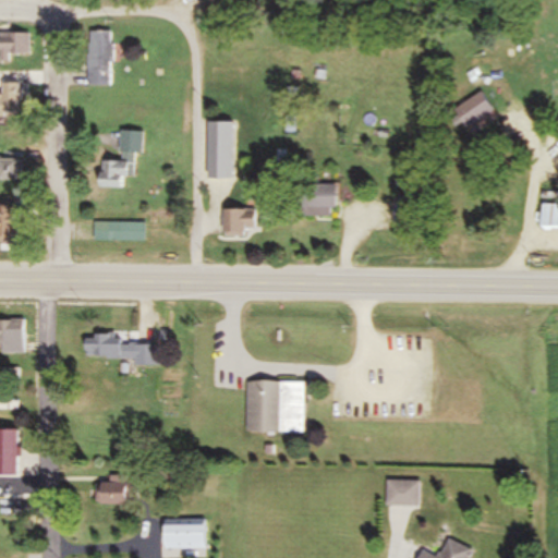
[(0,61),(28,62),(28,34),(0,33),(0,61)]
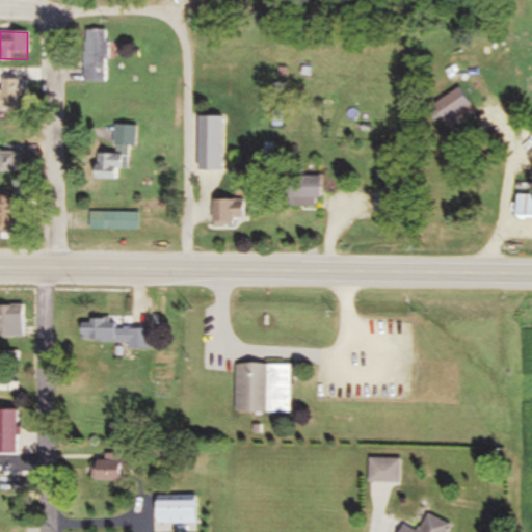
[(84,82),(107,82),(107,31),(84,31),(84,82)]
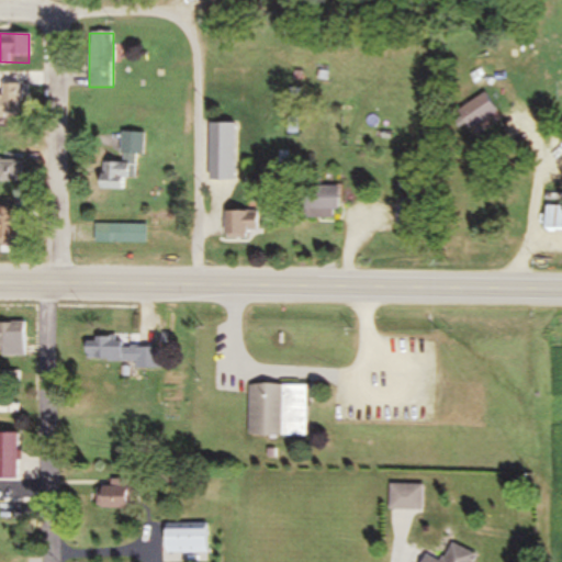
[(1,96),(0,96),(0,119),(19,119),(19,89),(1,89),(1,96)]
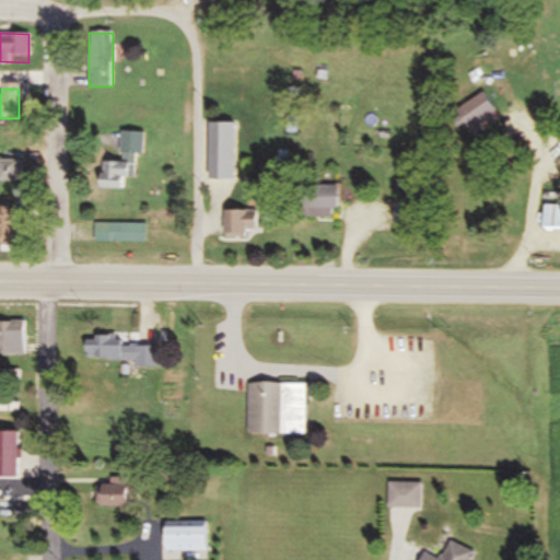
[(456,109),(467,128),(496,112),(485,93),(456,109)]
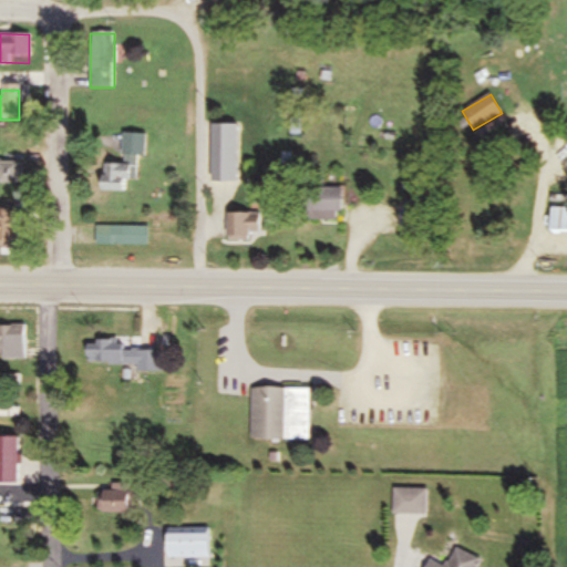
[(124,192),(125,179),(140,181),(140,157),(145,157),(146,134),(122,133),(122,164),(113,164),(112,174),(102,174),(102,192),(124,192)]
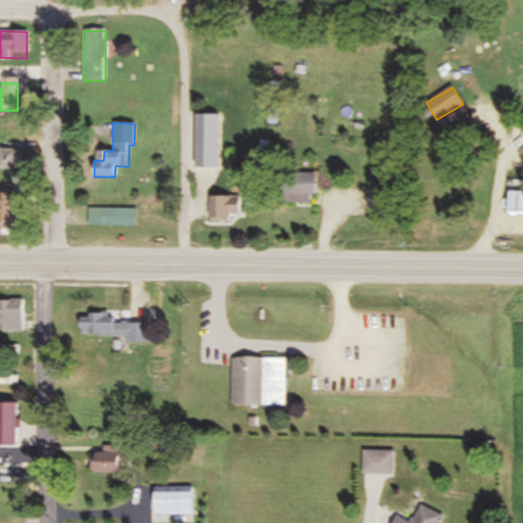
[(19,150),(0,149),(0,169),(19,169),(19,150)]
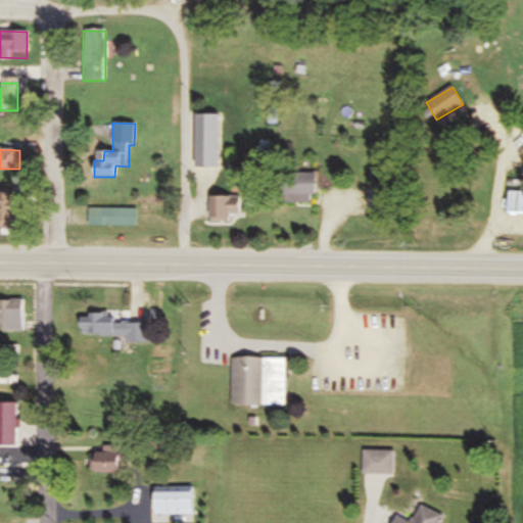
[(281,202),(316,202),(316,173),(281,173),(281,202)]
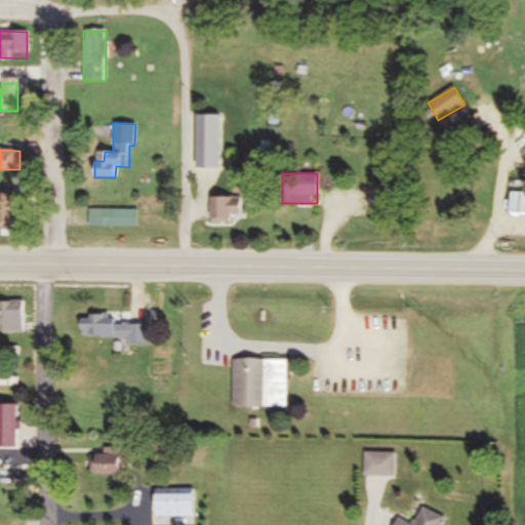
[(524,215),(524,193),(511,193),(511,215),(524,215)]
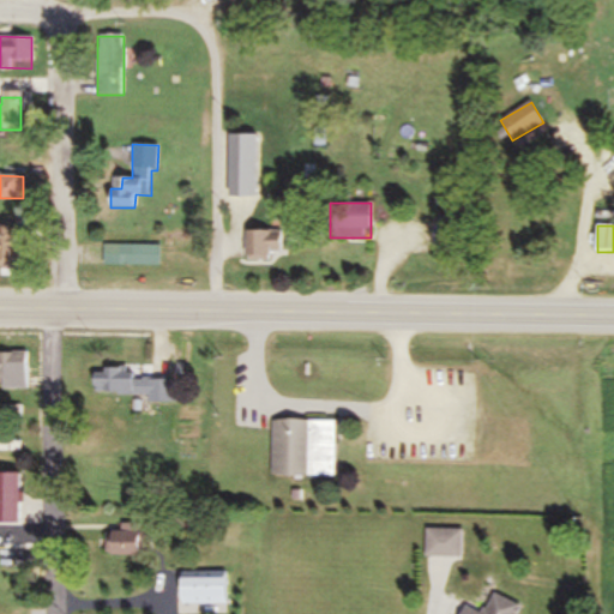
[(18,228),(0,228),(0,264),(18,265),(18,228)]
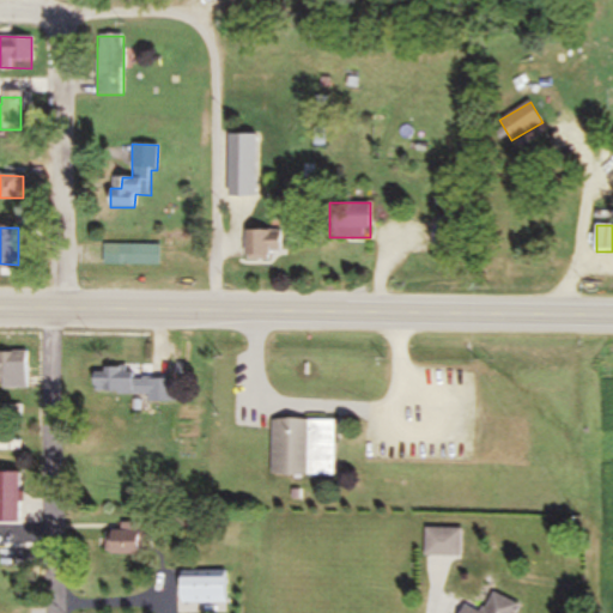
[(281,253),(281,230),(255,229),(255,243),(247,242),(247,259),(271,260),(271,253),(281,253)]
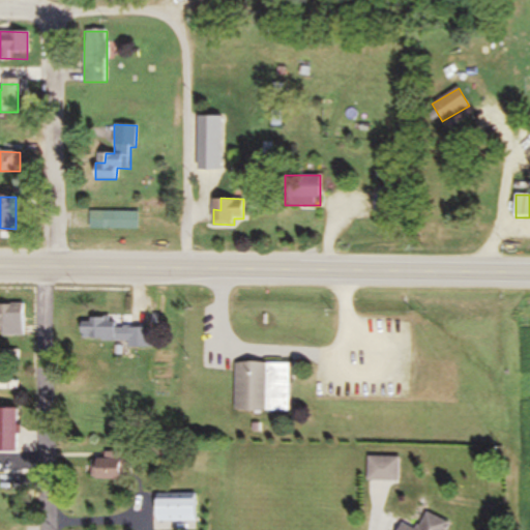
[(89,229),(138,229),(138,212),(89,212),(89,229)]
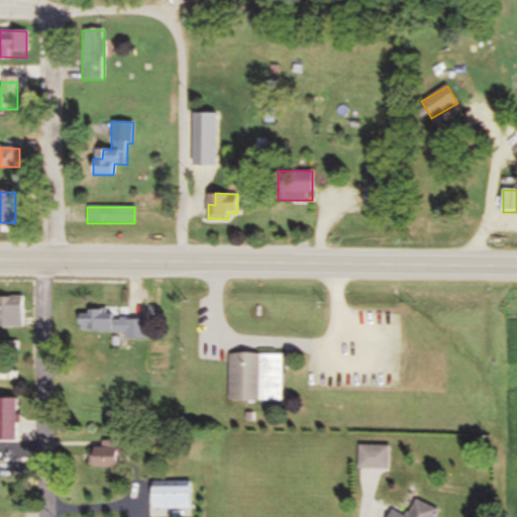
[(22,327),(22,297),(0,296),(0,316),(1,317),(1,328),(22,327)]
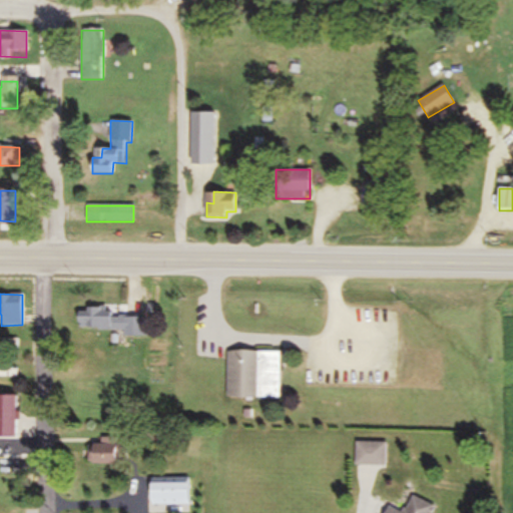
[(111,318),(110,309),(78,309),(79,334),(145,332),(145,317),(111,318)]
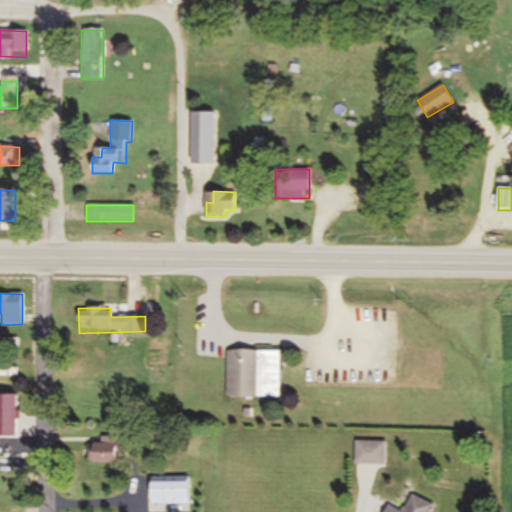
[(227,397),(280,397),(280,351),(227,351),(227,397)]
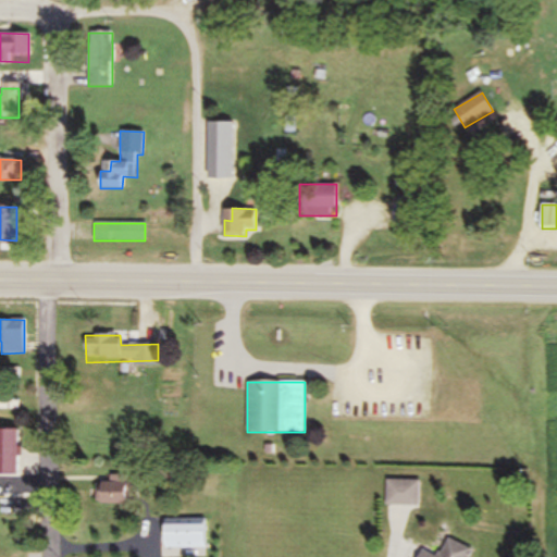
[(136,505),(136,475),(110,475),(110,483),(101,483),(101,505),(136,505)]
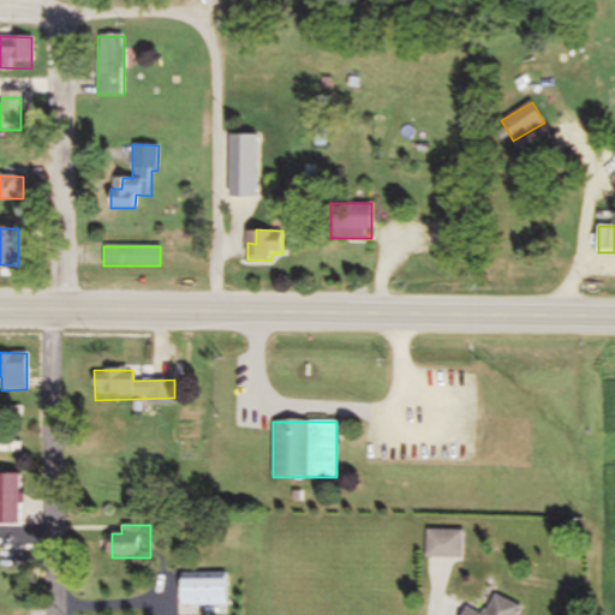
[(427,559),(463,559),(463,531),(427,531),(427,559)]
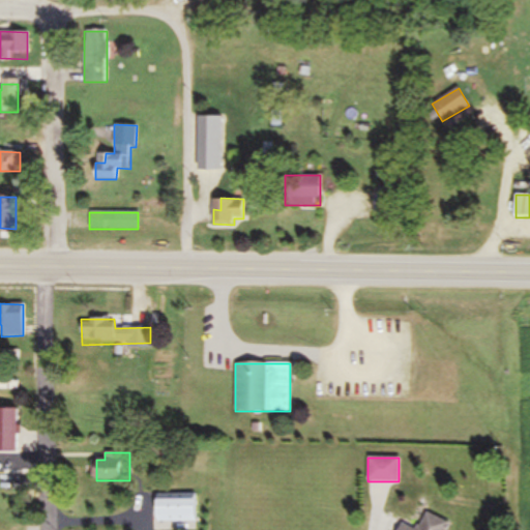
[(195,529),(195,494),(157,494),(157,524),(163,524),(163,529),(195,529)]
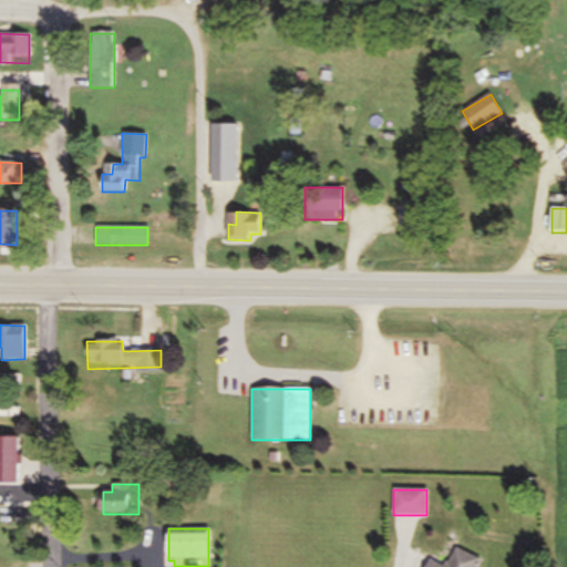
[(475,566),(478,559),(454,549),(446,566),(442,566),(429,562),(425,566),(475,566)]
